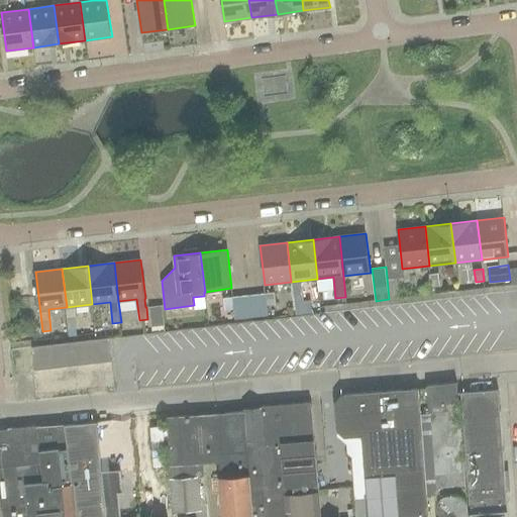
[(440,286),(439,274),(430,274),(431,287),(440,286)]
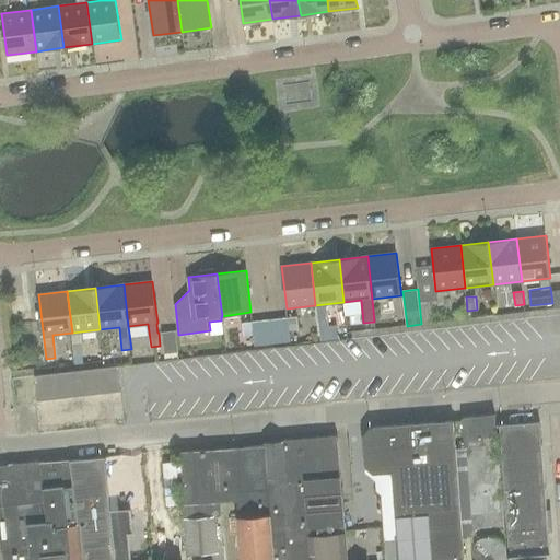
[(431,315),(431,302),(421,302),(421,315),(431,315)]
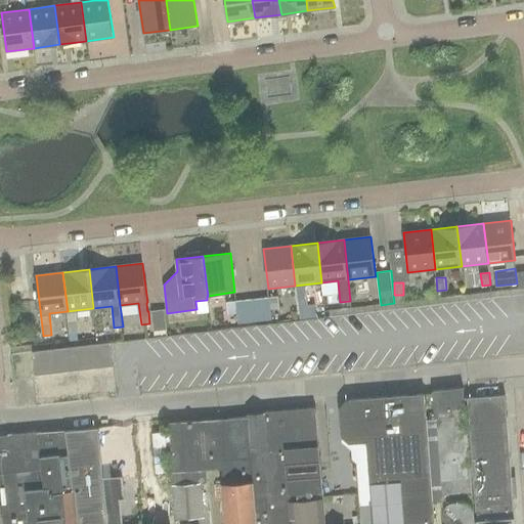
[(307,306),(305,293),(297,294),(298,307),(307,306)]
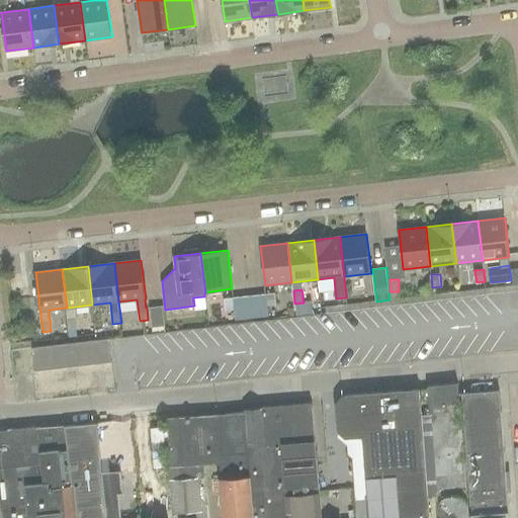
[(276,305),(274,292),(266,293),(268,306),(276,305)]
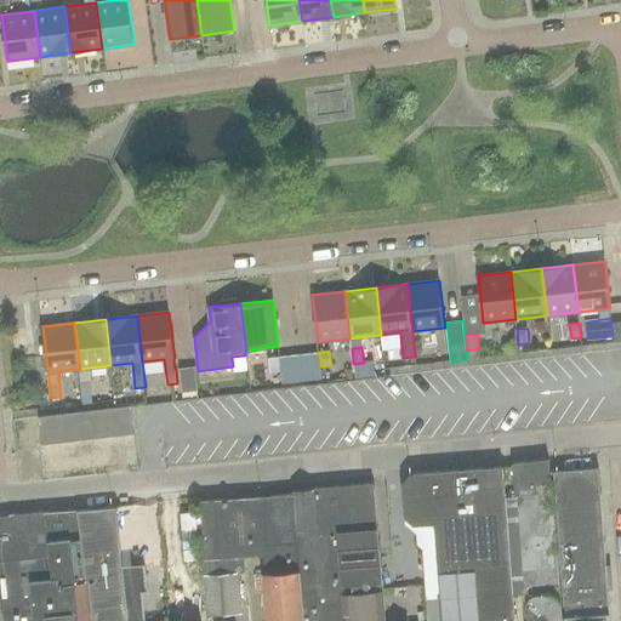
[(322,366),(319,352),(300,354),(302,382),(323,380),(322,366)]
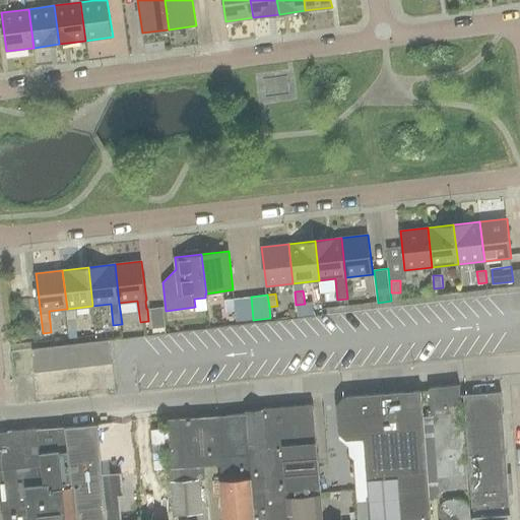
[(253,320),(251,297),(234,299),(236,311),(237,321),(253,320)]
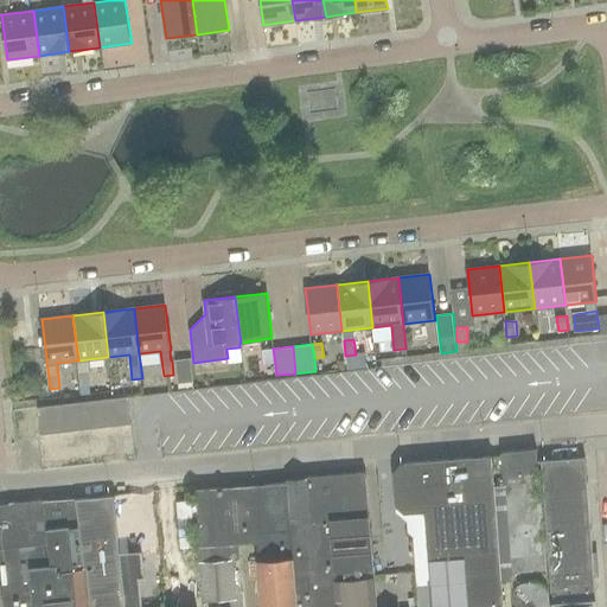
[(263,350),(266,364),(275,363),(273,349),(263,350)]
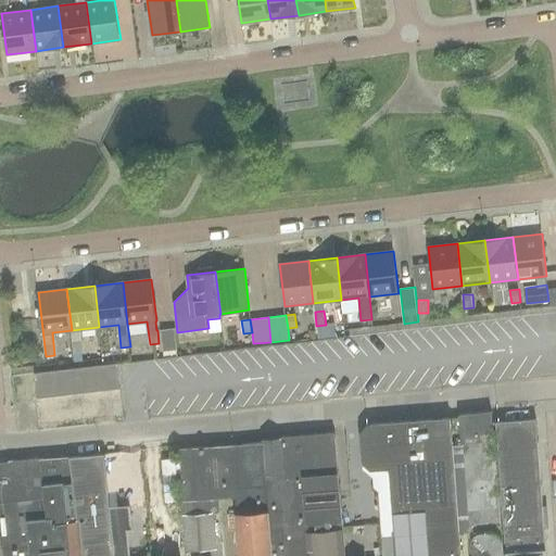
[(316,327),(317,339),(336,337),(335,325),(316,327)]
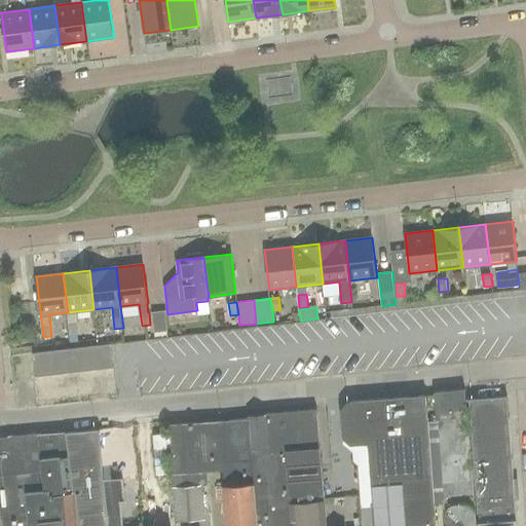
[(168,335),(165,310),(152,312),(155,337),(168,335)]
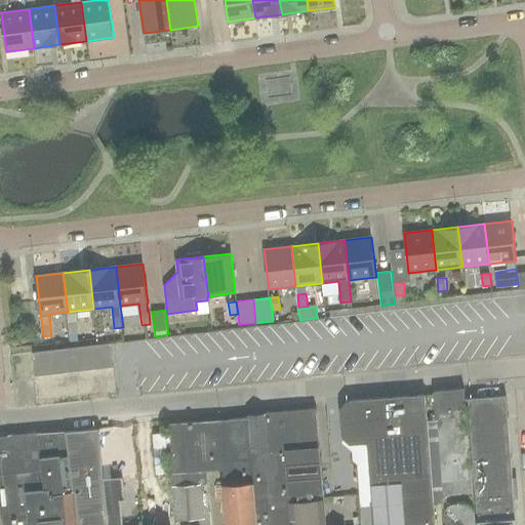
[(79,333),(77,320),(69,321),(70,333),(79,333)]
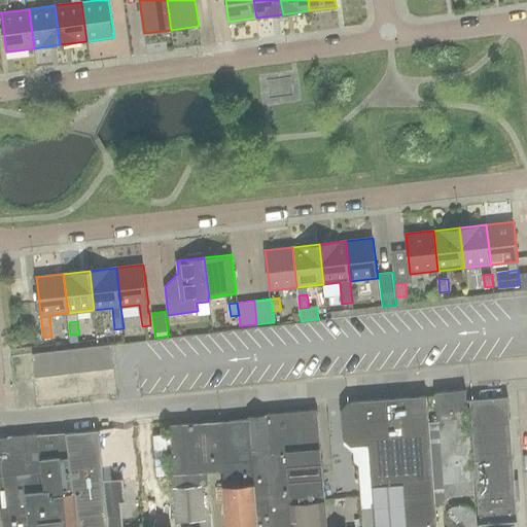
[(112,345),(101,346),(103,370),(114,367),(112,345)]
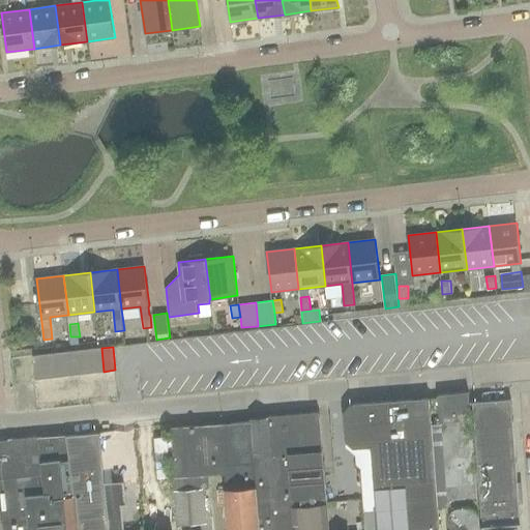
[(104,372),(101,348),(90,349),(92,373),(104,372)]
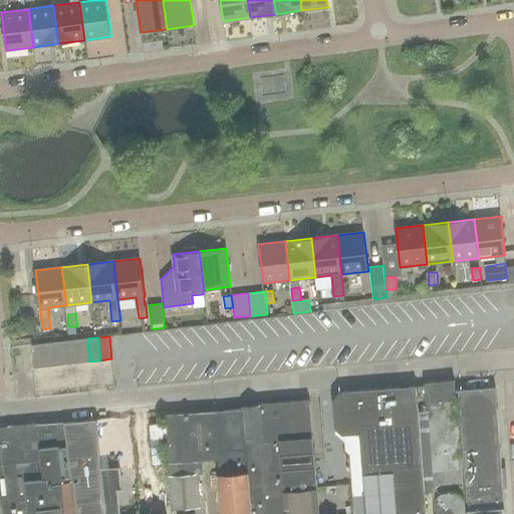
[(89,361),(87,338),(76,340),(78,362),(89,361)]
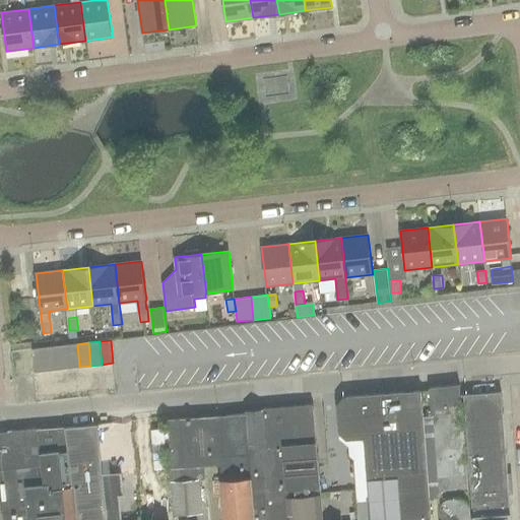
[(79,367),(77,344),(66,345),(68,368),(79,367)]
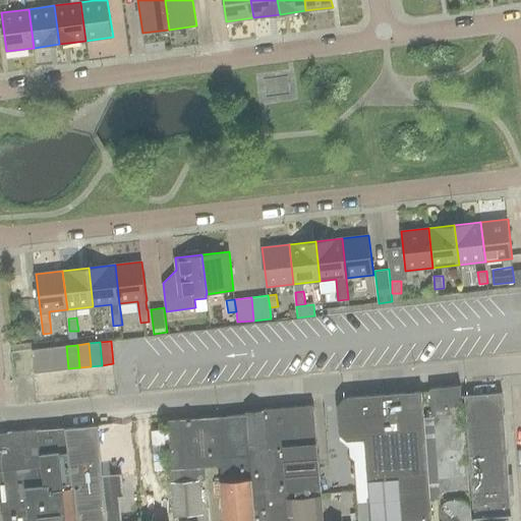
[(68,368),(66,346),(55,347),(58,370),(68,368)]
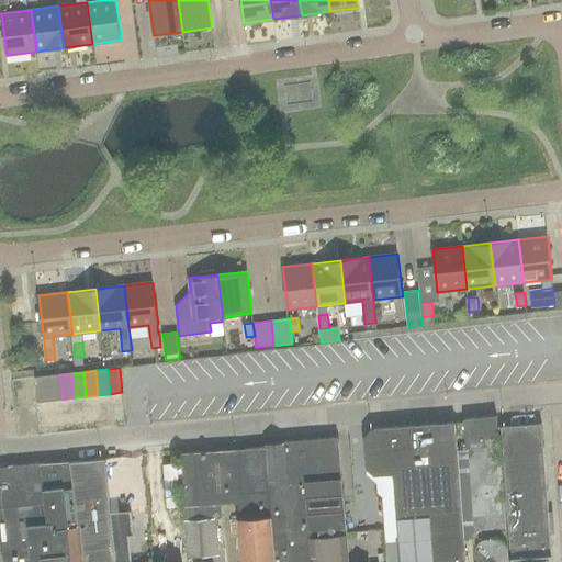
[(63,400),(59,374),(47,375),(51,401),(63,400)]
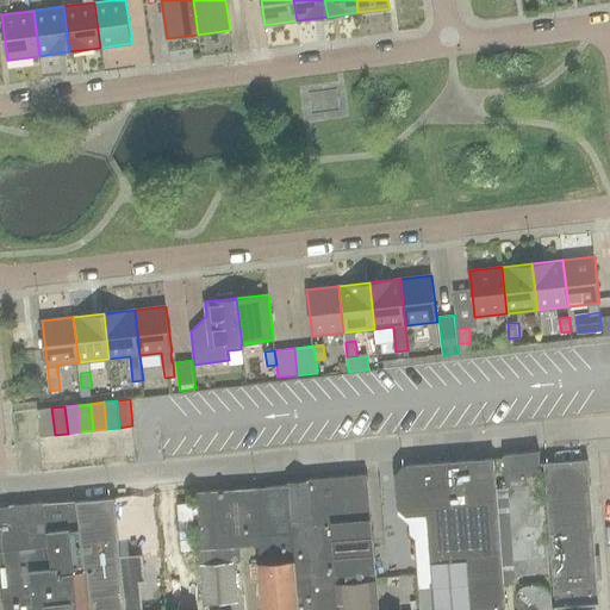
[(55,435),(51,408),(38,409),(42,436),(55,435)]
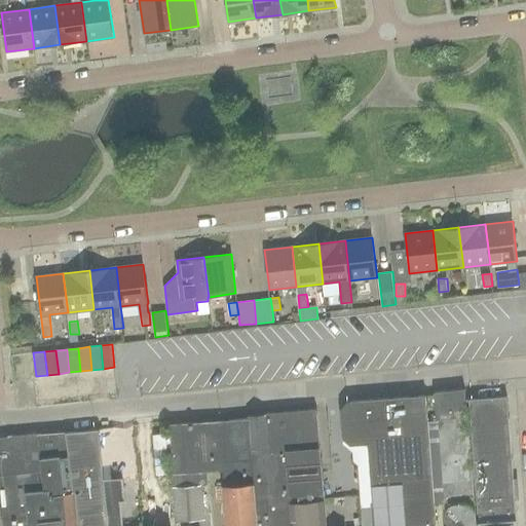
[(477,525),(467,412),(466,400),(465,389),(435,391),(444,525),(477,525)]
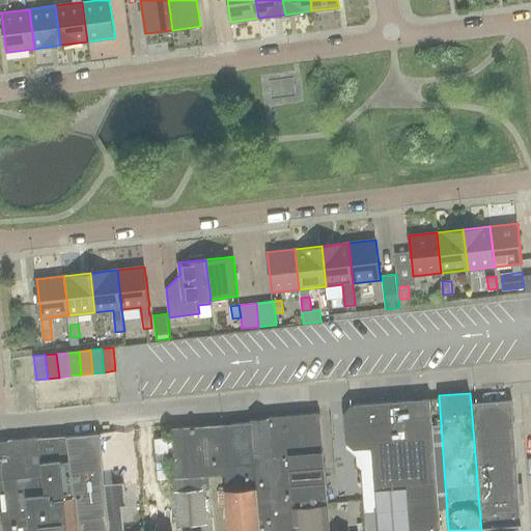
[(440,530),(430,398),(351,404),(344,412),(346,442),(355,449),(360,448),(361,464),(373,463),(378,530),(440,530)]
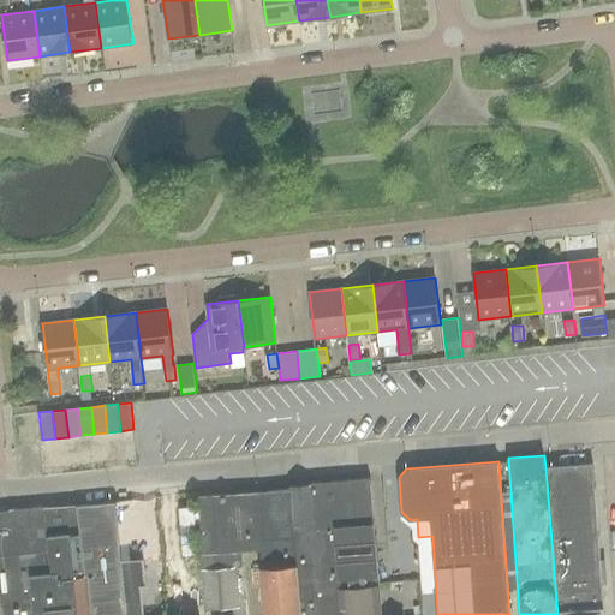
[(604,614),(593,464),(545,467),(547,482),(550,481),(560,614),(604,614)]
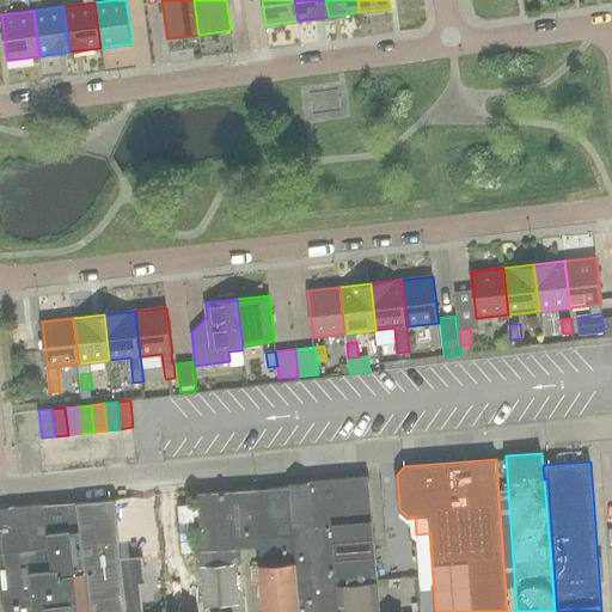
[(379,611),(375,573),(372,520),(367,476),(307,481),(308,483),(288,484),(288,487),(246,491),(246,490),(199,494),(202,551),(200,551),(201,568),(237,564),(243,564),(242,549),(259,548),(262,567),(264,611),(379,611)]
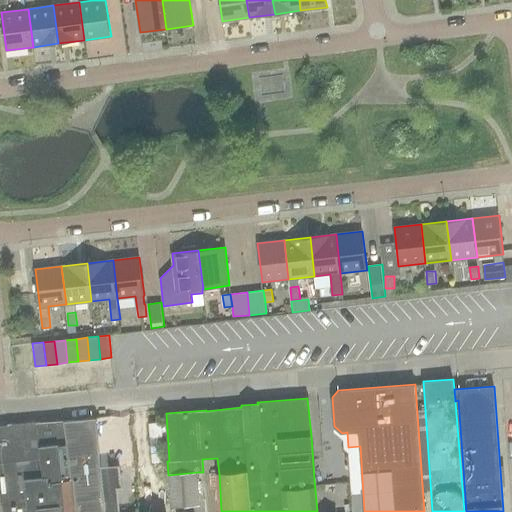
[(94,418),(64,422),(72,482),(102,478),(100,467),(94,418)]
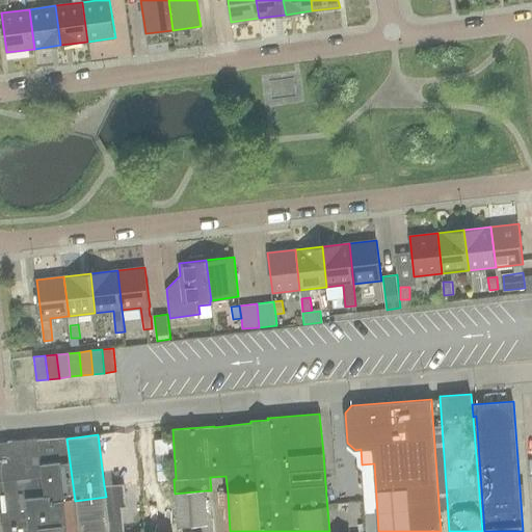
[(78,531),(75,501),(67,439),(67,436),(37,439),(23,440),(30,522),(31,531),(78,531)]
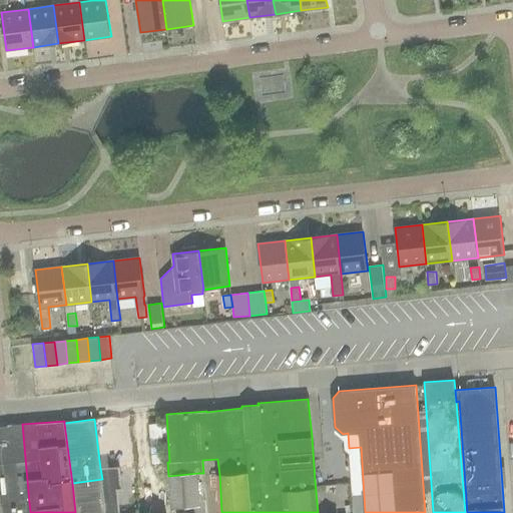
[(30,512),(29,503),(22,424),(0,426),(0,463),(3,505),(4,512),(30,512)]
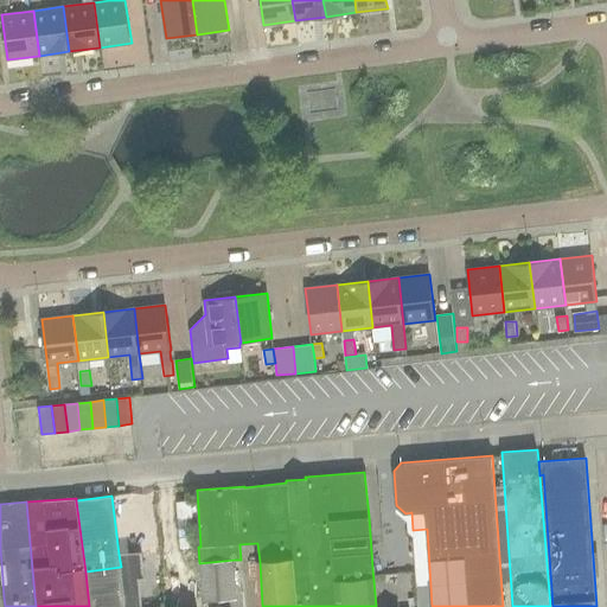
[(119,554),(121,567),(122,580),(146,577),(142,551),(119,554)]
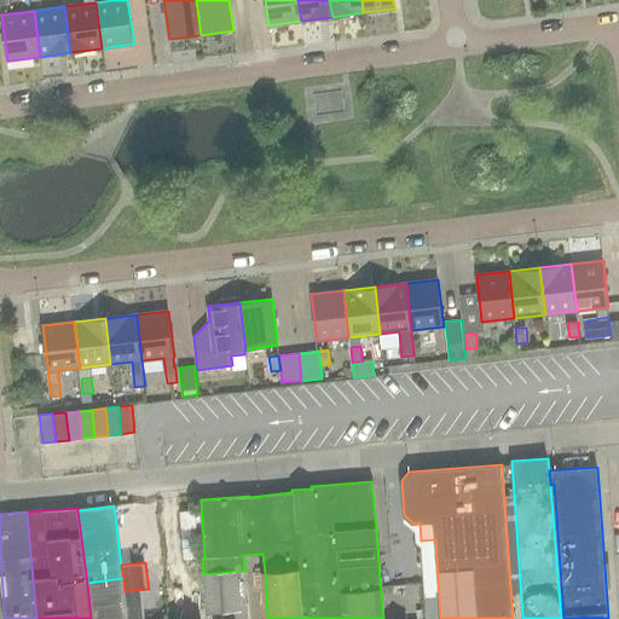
[(242,611),(239,571),(203,574),(207,613),(242,611)]
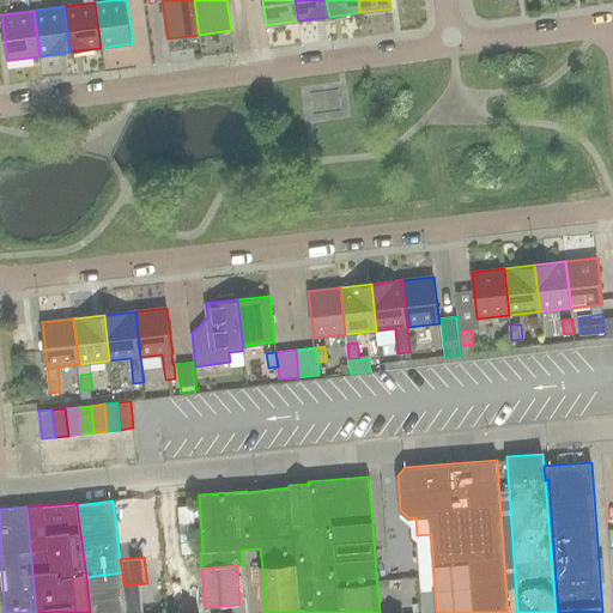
[(126,612),(123,586),(122,572),(86,577),(90,612),(126,612)]
